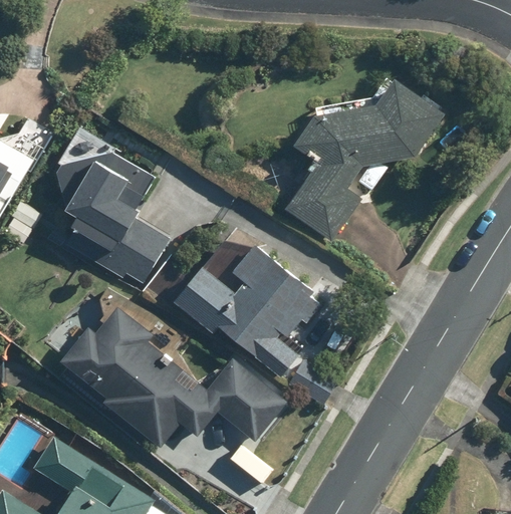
[(285,210),(332,241),(361,197),(347,188),(362,165),(416,156),(445,110),(395,78),(377,103),(315,113),(294,145),(317,161),(285,210)]
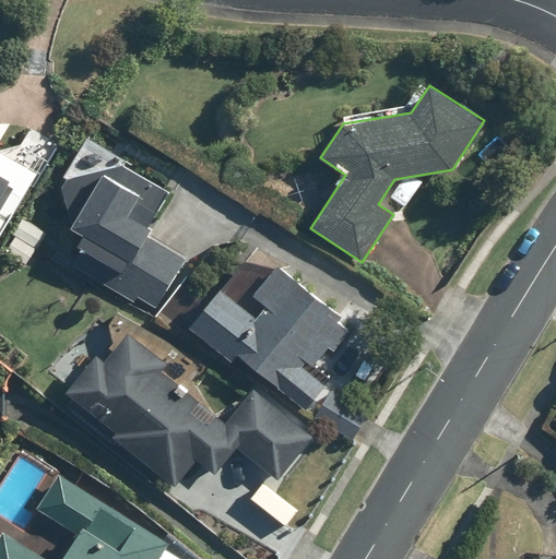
[(0,233),(37,173),(0,150),(0,233)]
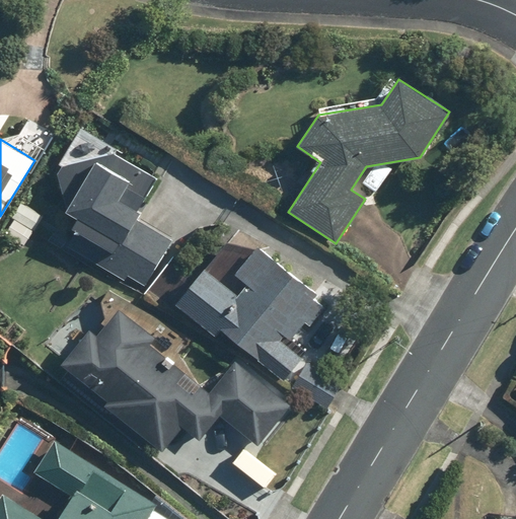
[(138,217),(137,213),(134,208),(138,197),(153,169),(115,149),(63,157),(58,166),(68,212),(81,220),(68,244),(143,287),(169,239),(136,221),(138,217)]
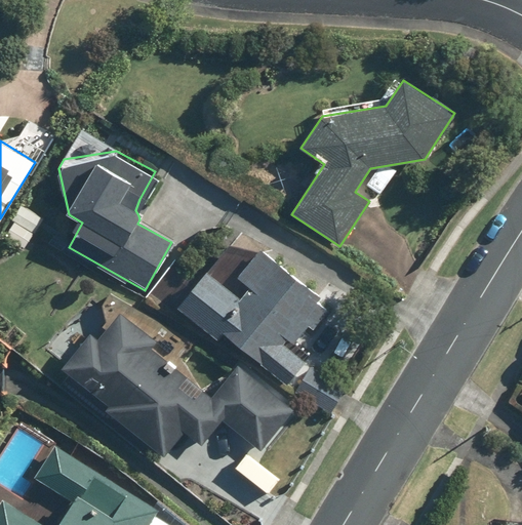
[(208,271),(177,307),(217,340),(224,333),(285,386),(305,362),(288,349),(309,325),(313,329),(331,307),(261,247),(237,276),(250,287),(241,298),(208,271)]
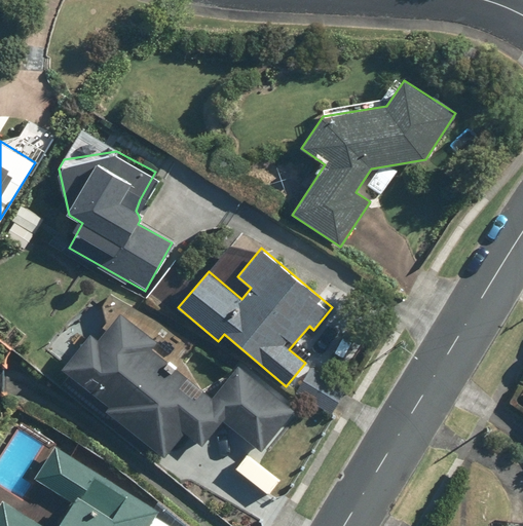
[(217,393),(114,308),(62,371),(162,455),(182,430),(203,449),(225,422),(259,450),(291,411),(238,368),(217,393)]
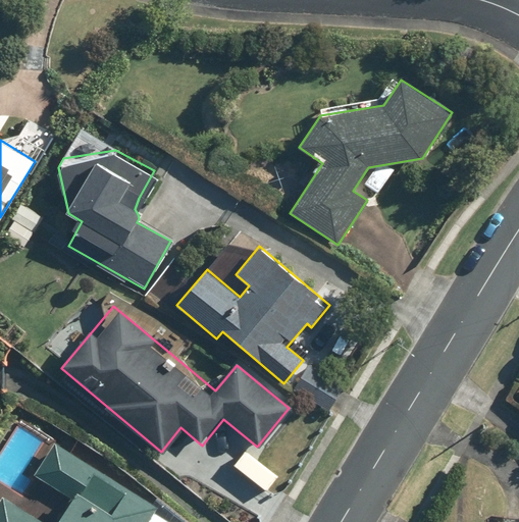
[(58,521),(41,521),(1,497),(0,498),(0,521),(165,521),(152,514),(155,508),(54,444),(33,476),(71,502),(58,521)]
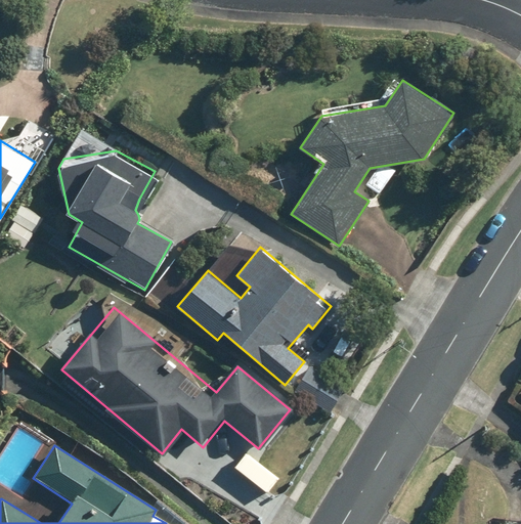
All buildings are outlined.
